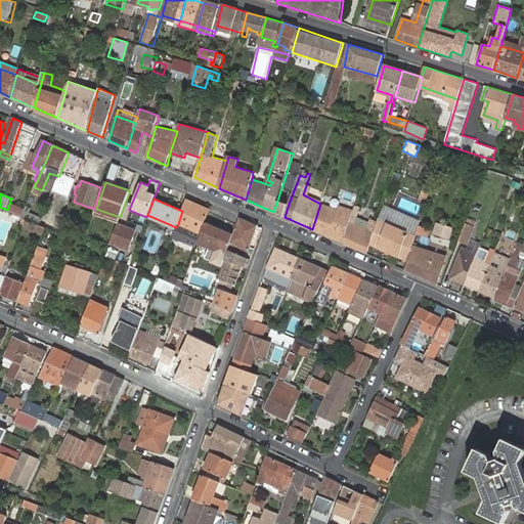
[(186,200),(186,202),(182,211),(178,224),(200,234),(210,209),(186,200)]
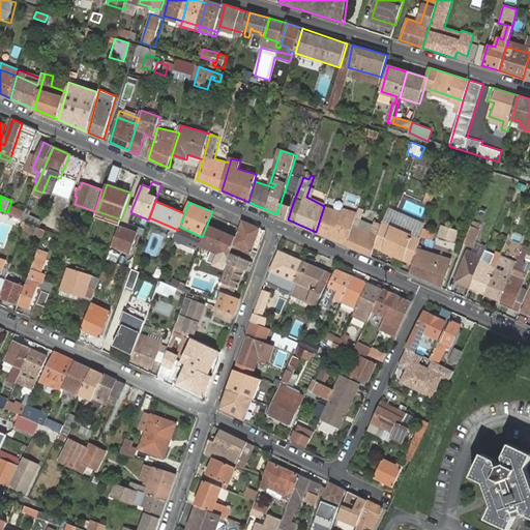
[(276,214),(288,219),(292,206),(281,203),(276,214)]
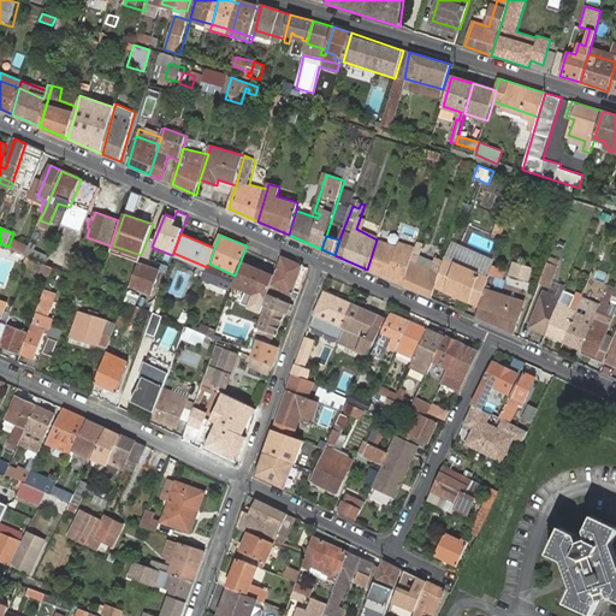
[(404,285),(416,247),(397,242),(396,246),(377,240),(367,270),(404,285)]
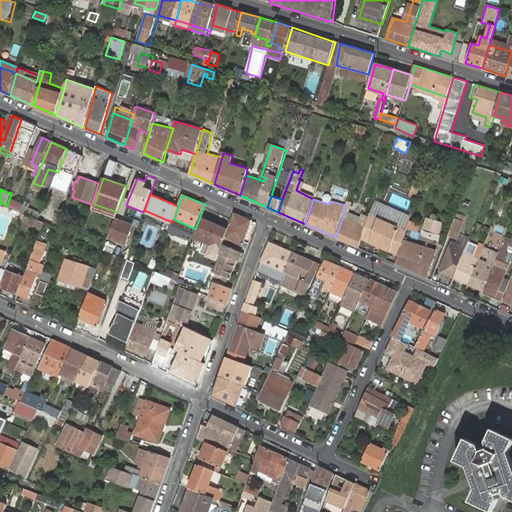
[(352,203),(348,202),(346,205),(336,237),(359,248),(366,228),(347,220),(352,203)]
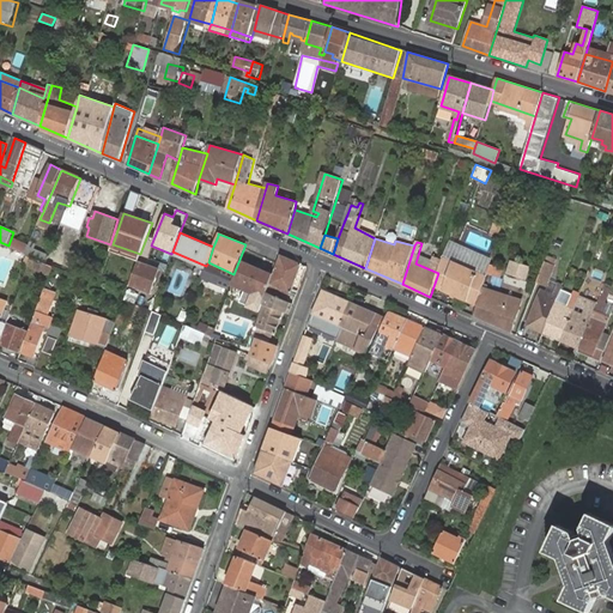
[(140,254),(113,244),(110,250),(138,260),(140,254)]
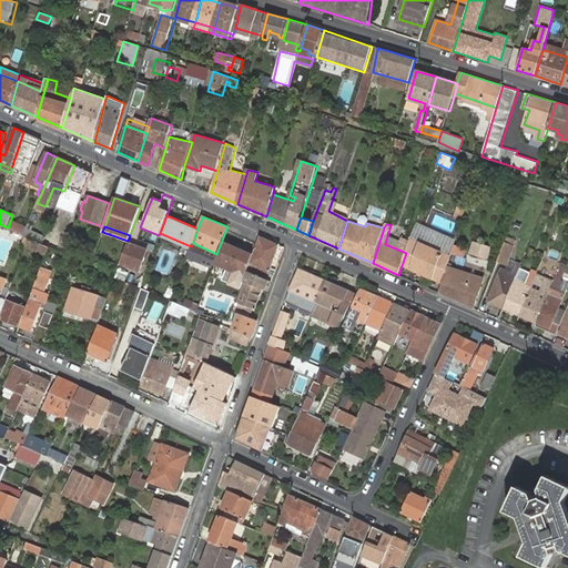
[(191,246),(160,233),(159,235),(190,250),(191,246)]
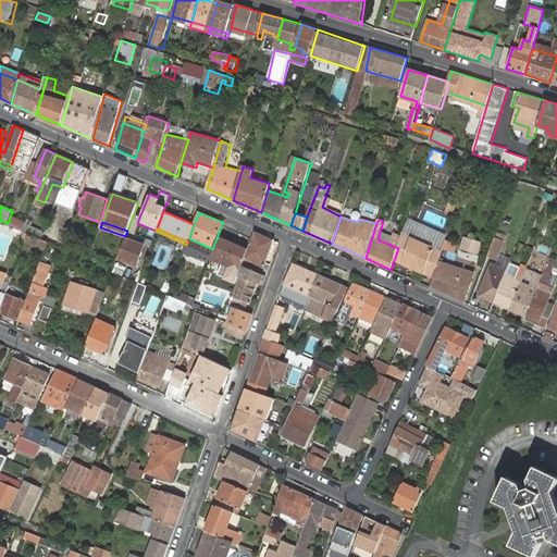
[(256,232),(252,239),(249,248),(243,267),(268,275),(270,268),(265,267),(275,240),(256,232)]
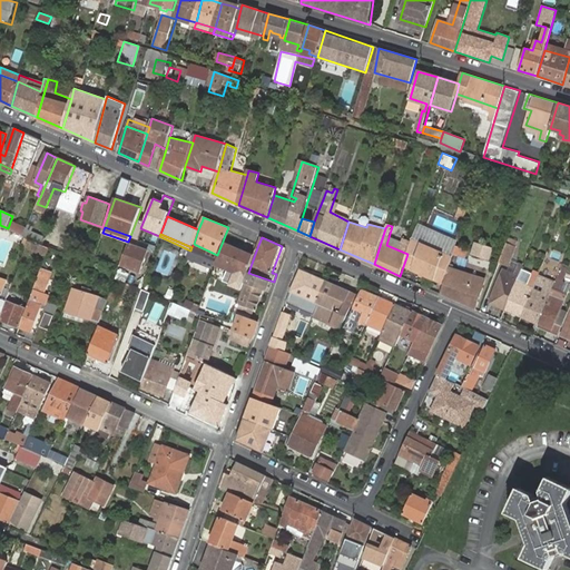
[(43,244),(30,238),(27,247),(47,256),(50,247),(43,244)]
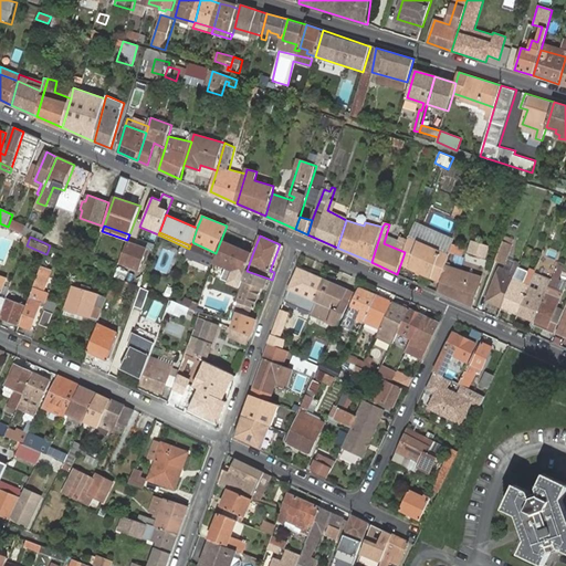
[(505,237),(495,262),(504,265),(513,240),(505,237)]
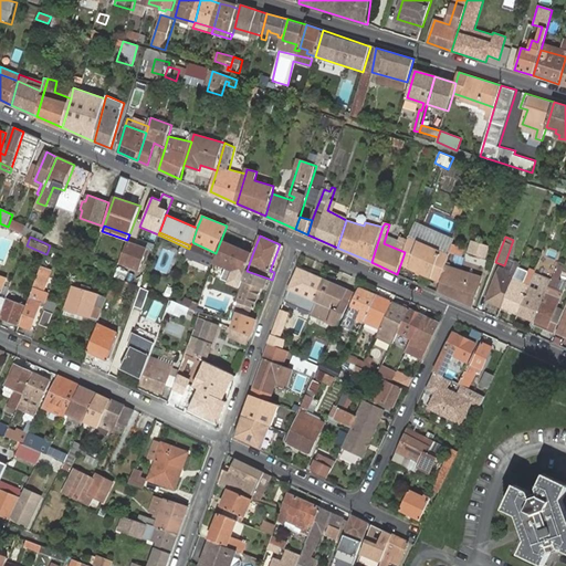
[(472,240),(469,251),(485,257),(489,247),(482,244),(483,241),(475,238),(475,241),(472,240)]
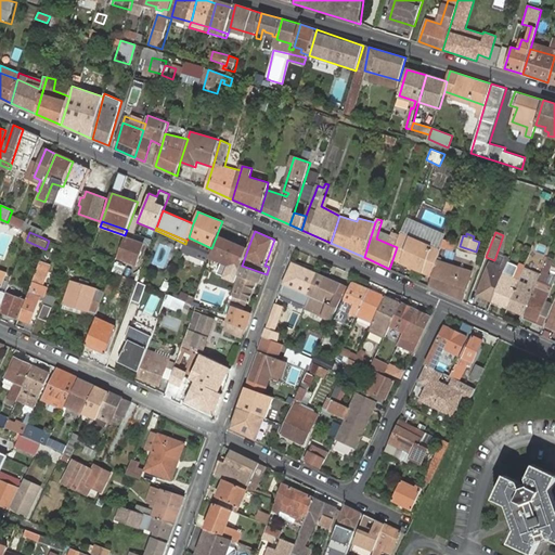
[(248,247),(219,235),(209,256),(241,270),(242,268),(242,266),(248,247)]
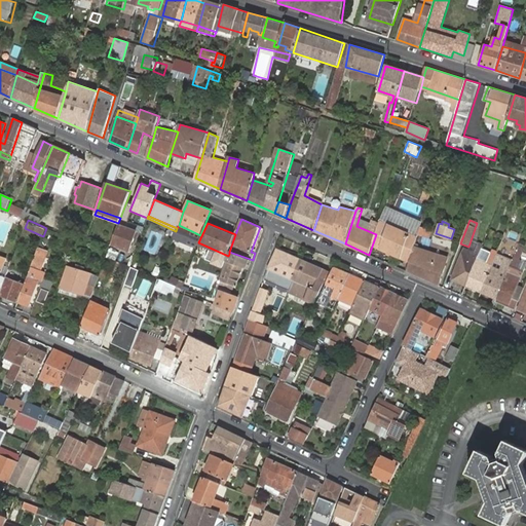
[(136,232),(118,225),(111,242),(129,250),(136,232)]
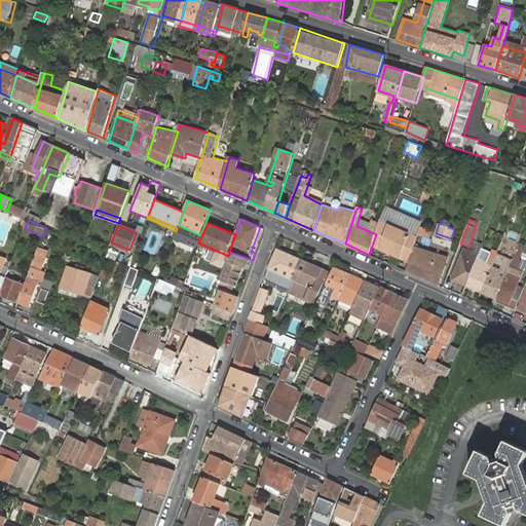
[(431,230),(421,226),(418,234),(429,238),(431,230)]
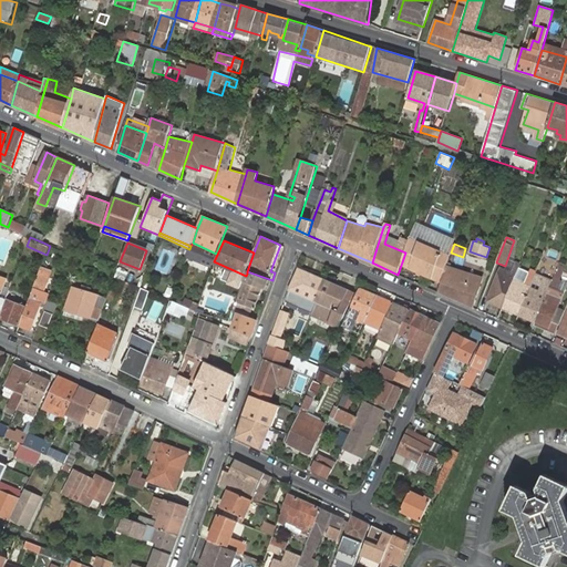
[(406,246),(405,253),(424,260),(426,254),(406,246)]
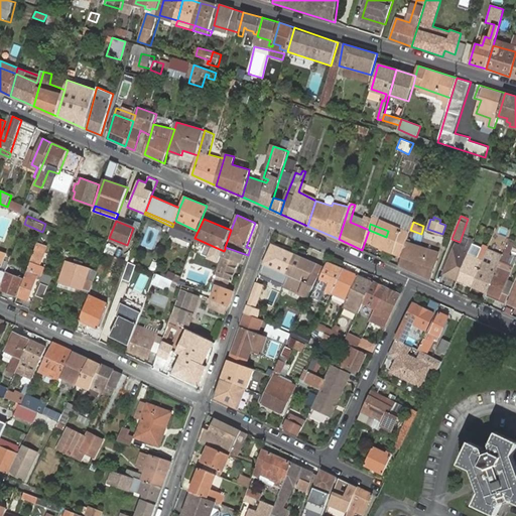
[(386,237),(369,230),(362,250),(399,266),(408,239),(388,231),(386,237)]
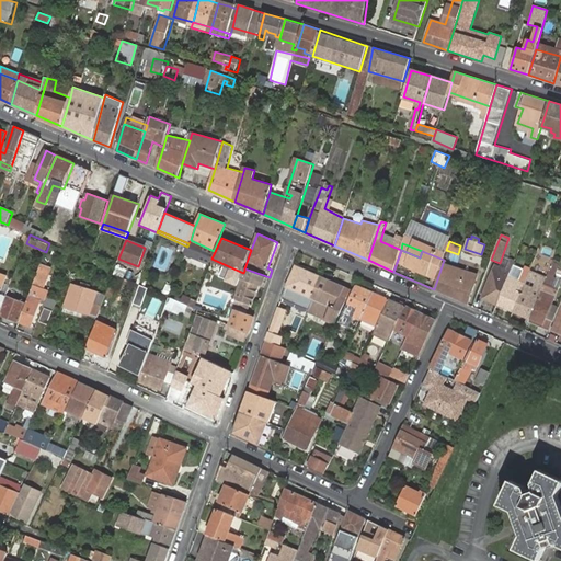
[(444,260),(434,289),(468,305),(481,270),(469,265),(466,272),(447,264),(448,262),(444,260)]
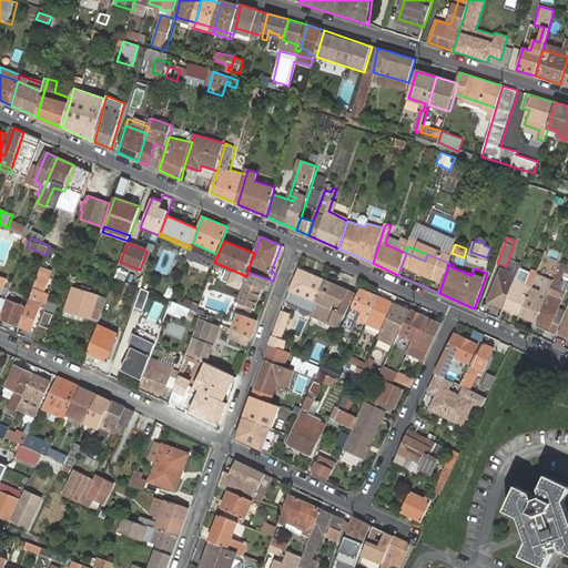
[(42,266),(34,288),(43,292),(51,271),(42,266)]
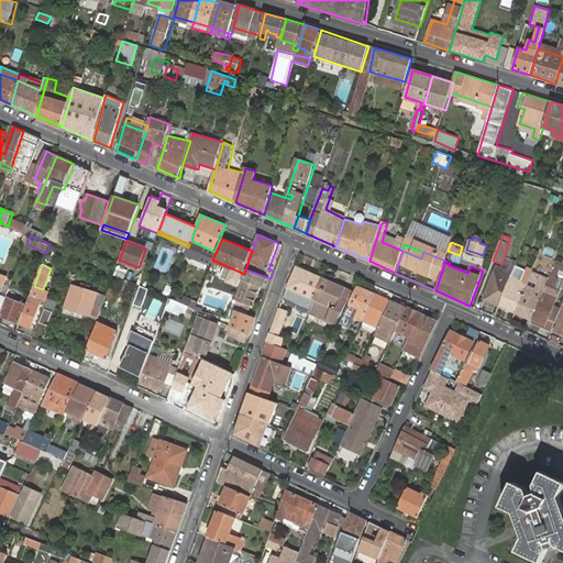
[(287,289),(283,299),(287,301),(293,290),(311,298),(320,277),(297,266),(287,289)]
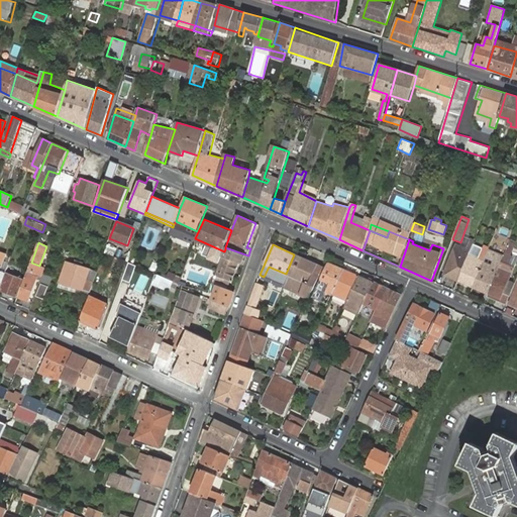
[(113,255),(115,249),(107,245),(104,252),(113,255)]
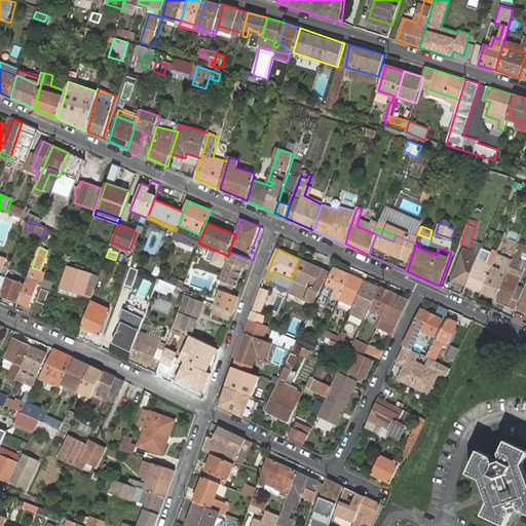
[(453,280),(466,286),(477,260),(479,256),(464,251),(453,280)]
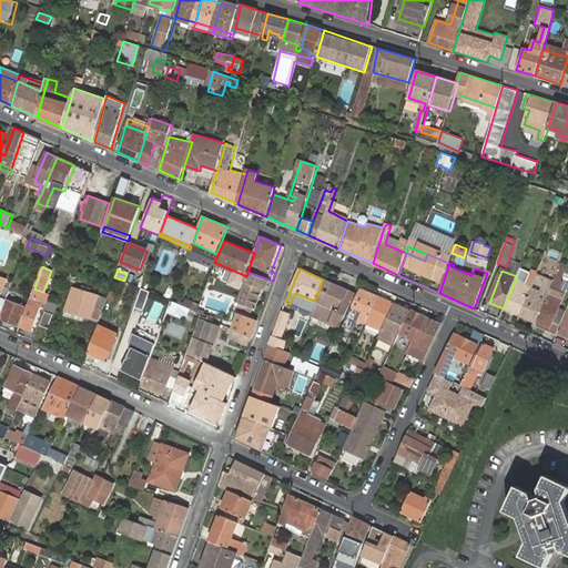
[(247,274),(246,276),(240,293),(249,296),(252,285),(254,286),(257,279),(247,274)]
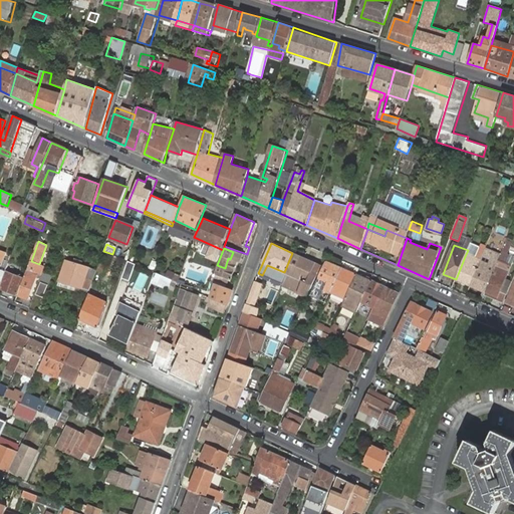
[(245,256),(233,252),(230,259),(228,258),(225,268),(217,265),(212,279),(227,284),(228,280),(231,281),(238,262),(243,264),(245,256)]
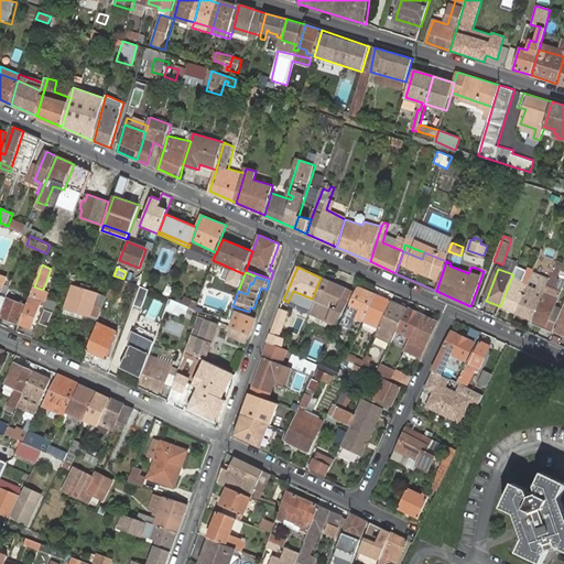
[(546,285),(550,279),(544,277),(540,290),(528,284),(517,313),(533,321),(546,285)]
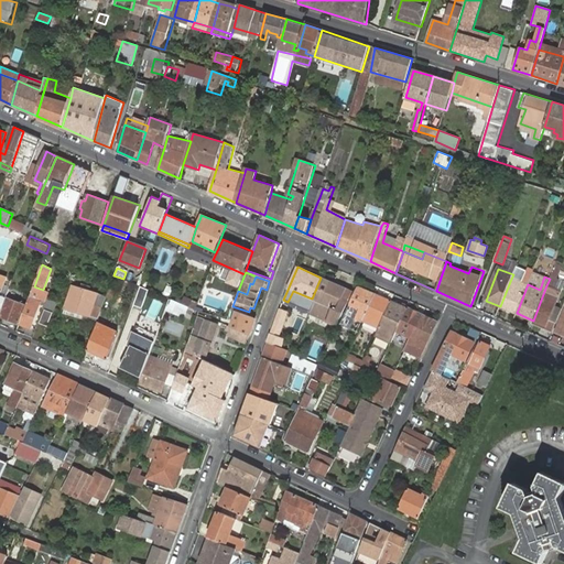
[(321,278),(312,299),(315,300),(311,313),(326,320),(333,307),(339,310),(337,314),(340,316),(353,291),(321,278)]
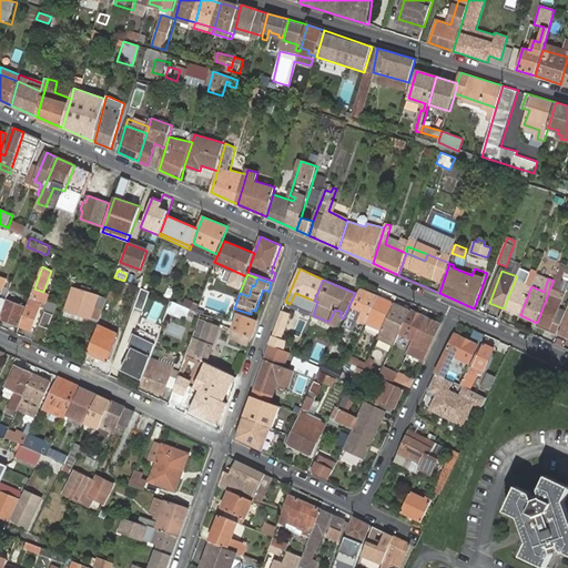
[(520,315),(531,286),(515,281),(504,308),(520,315)]
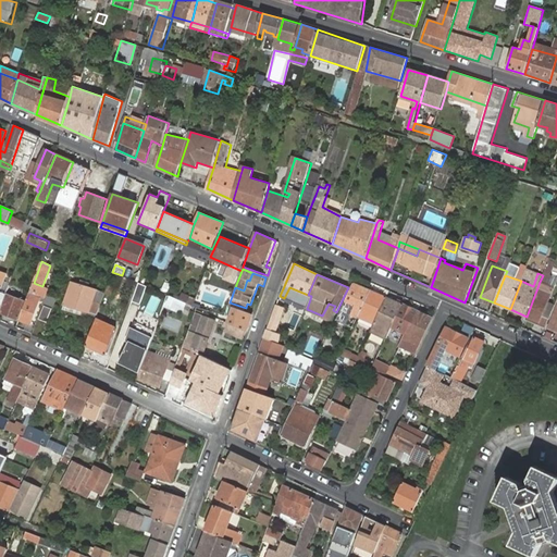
[(100,304),(101,304),(106,292),(101,291),(97,302),(93,300),(95,293),(98,294),(99,292),(72,282),(65,305),(96,314),(100,304)]
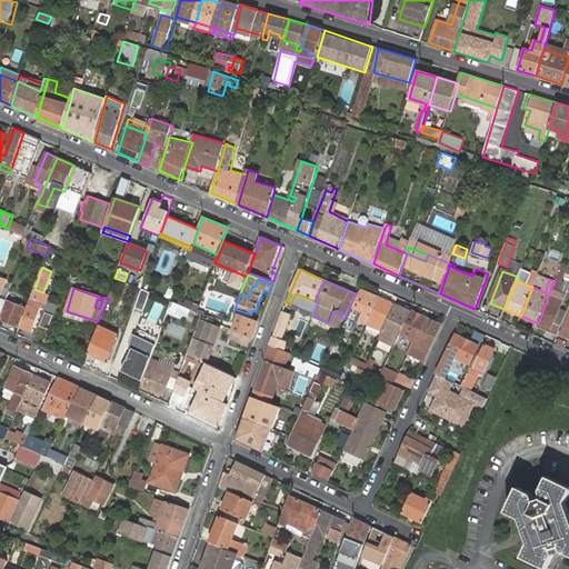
[(150,291),(141,288),(135,306),(143,309),(150,291)]
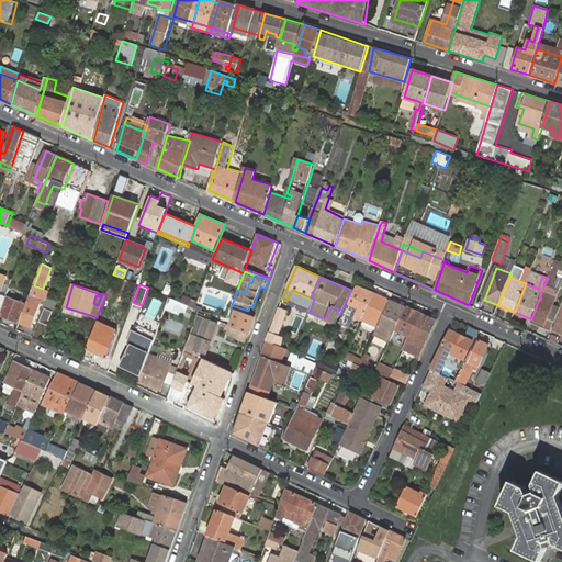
[(531,319),(546,325),(550,311),(550,310),(558,290),(544,284),(531,319)]
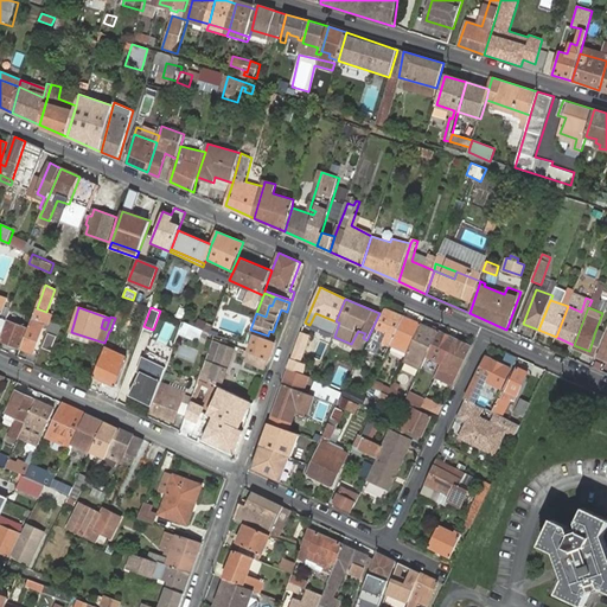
[(32,319),(44,323),(46,312),(37,308),(32,319)]
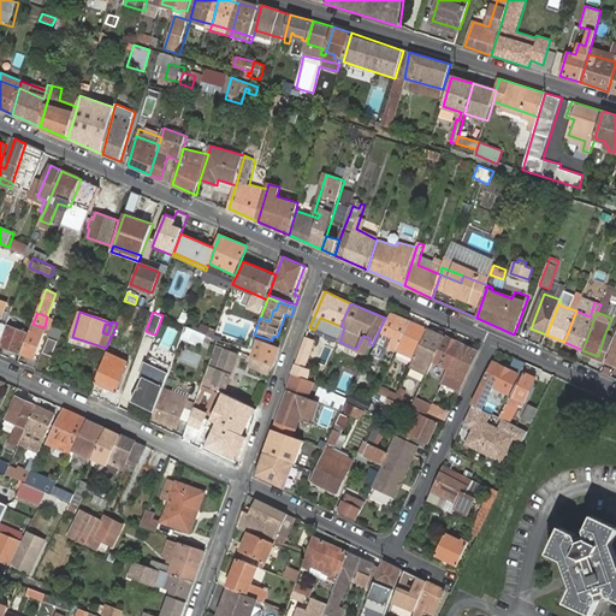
[(396,350),(409,321),(392,313),(375,345),(383,349),(385,344),(396,350)]
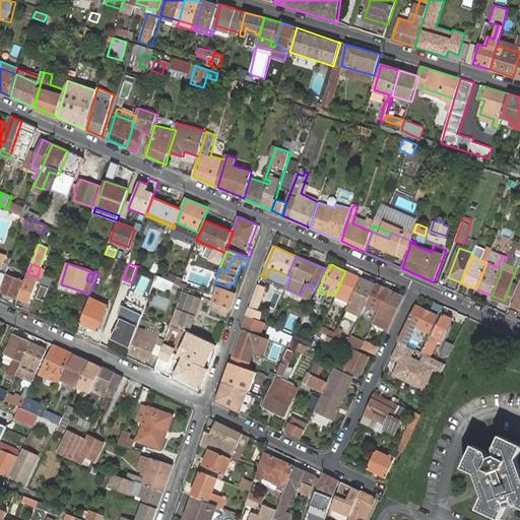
[(169,271),(167,277),(178,282),(181,275),(169,271)]
